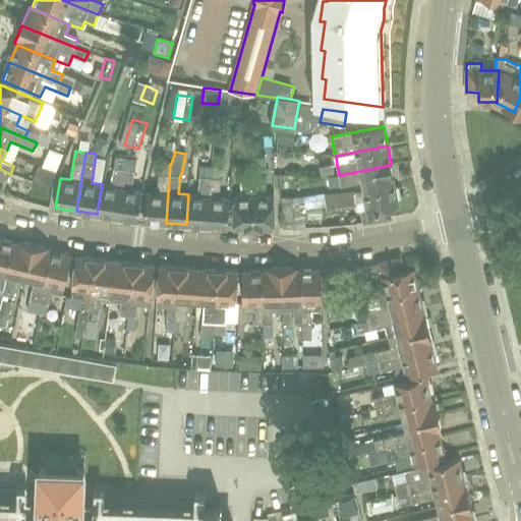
[(111,186),(102,184),(97,214),(117,217),(126,159),(115,157),(111,186)]
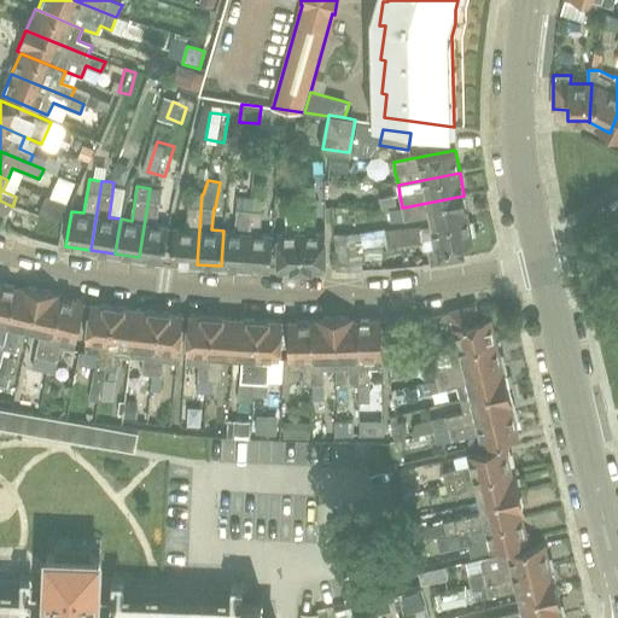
[(301,187),(302,209),(315,209),(315,187),(301,187)]
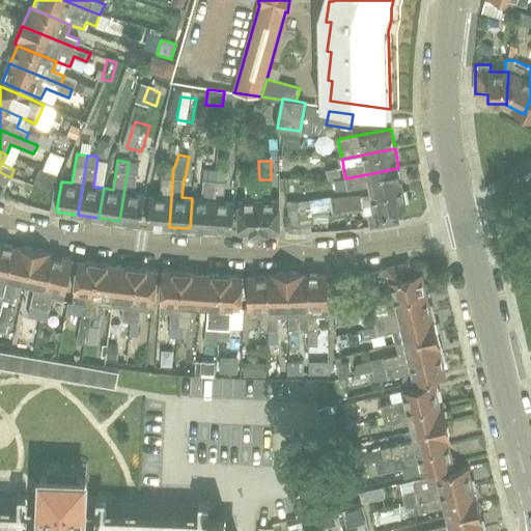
[(139,163),(134,163),(129,162),(119,221),(141,224),(145,194),(135,193),(139,163)]
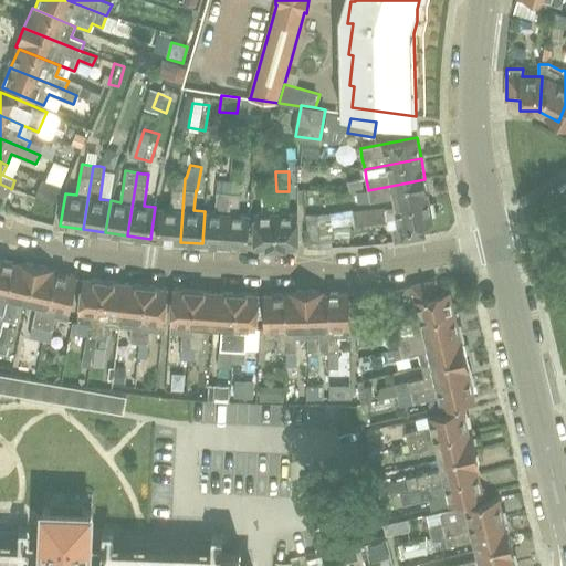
[(180,242),(185,178),(175,177),(174,188),(173,188),(170,209),(159,208),(157,240),(180,242)]
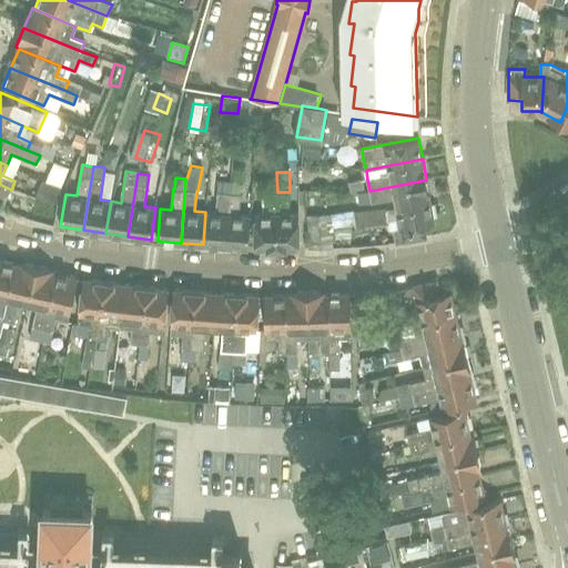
[(351,190),(364,188),(362,179),(348,182),(351,190)]
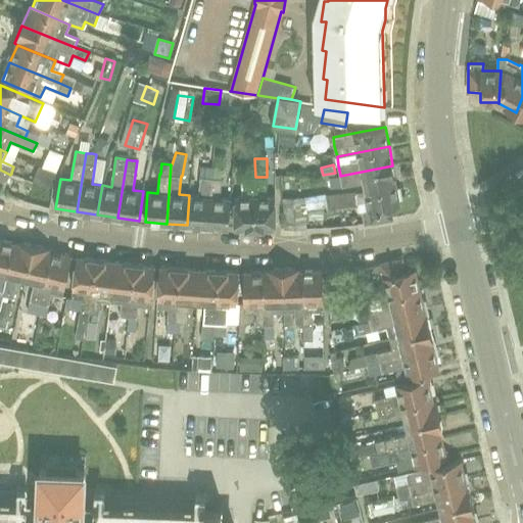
[(40,165),(34,181),(54,186),(56,173),(40,165)]
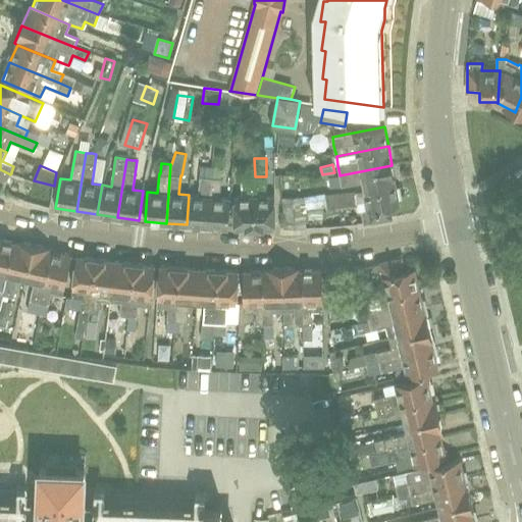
[(365,193),(396,188),(392,165),(340,175),(340,174),(329,176),(331,188),(342,186),(363,181),(365,193)]
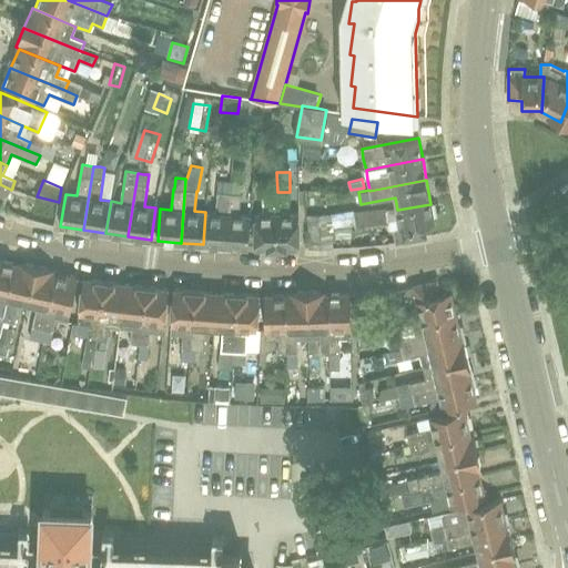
[(215,213),(205,212),(203,244),(225,246),(230,182),(219,181),(215,213)]
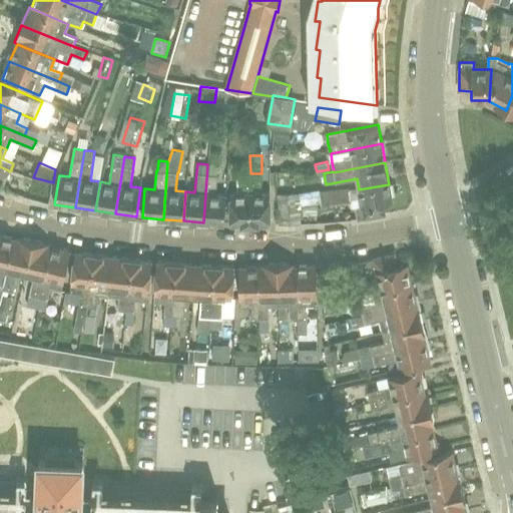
[(225,209),(226,194),(216,193),(218,165),(207,164),(203,222),(224,223),(225,209)]
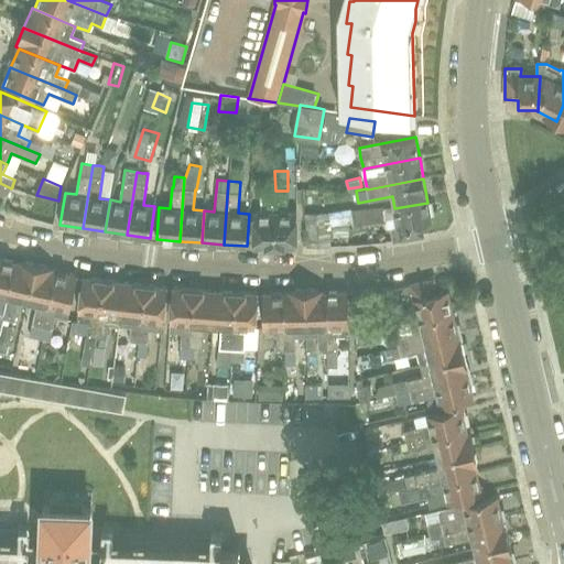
[(54,224),(58,201),(36,195),(28,192),(12,186),(12,187),(11,188),(0,183),(0,194),(7,197),(9,194),(36,205),(33,218),(54,224)]
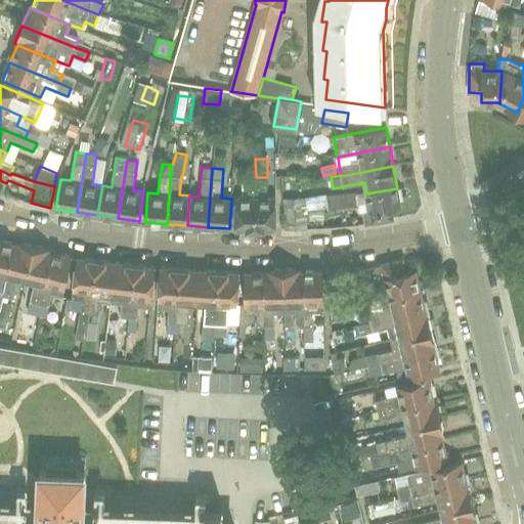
[(235,229),(256,229),(256,177),(244,177),(244,199),(235,199),(235,229)]
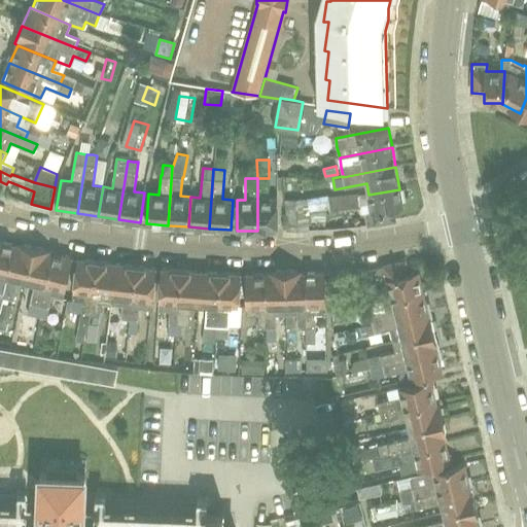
[(277,216),(277,203),(277,200),(269,200),(269,178),(257,178),(257,231),(277,231),(277,216)]
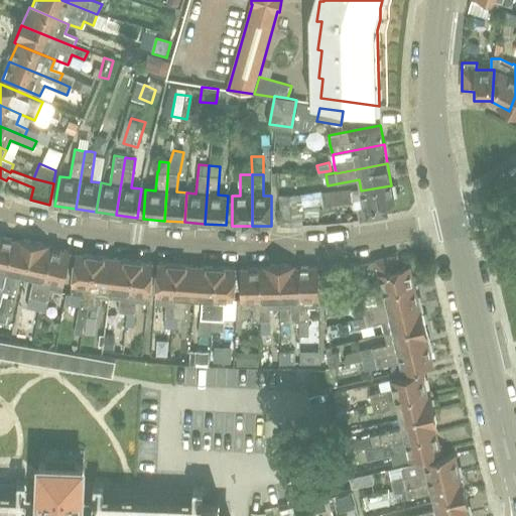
[(387,216),(385,205),(385,203),(394,202),(391,185),(361,190),(364,206),(357,208),(359,221),(387,216)]
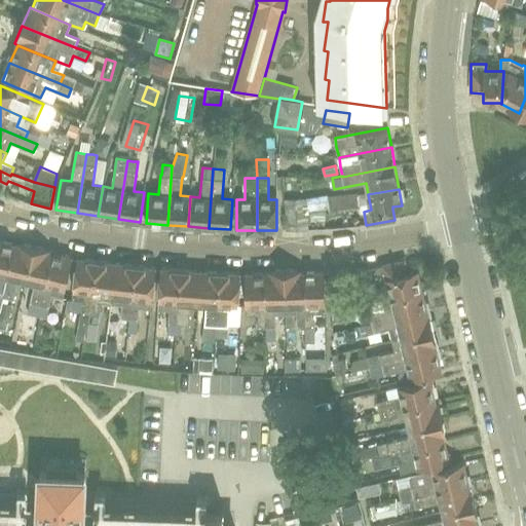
[(307,209),(307,198),(305,199),(286,199),(286,216),(286,230),(307,229),(307,215),(307,209)]
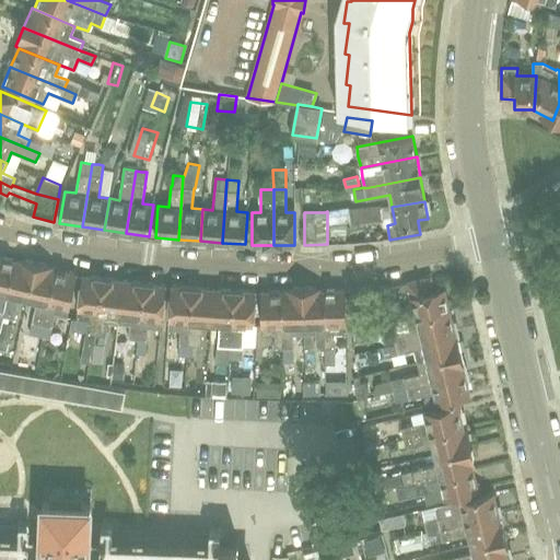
[(0,314),(2,315),(14,259),(0,256),(0,314)]
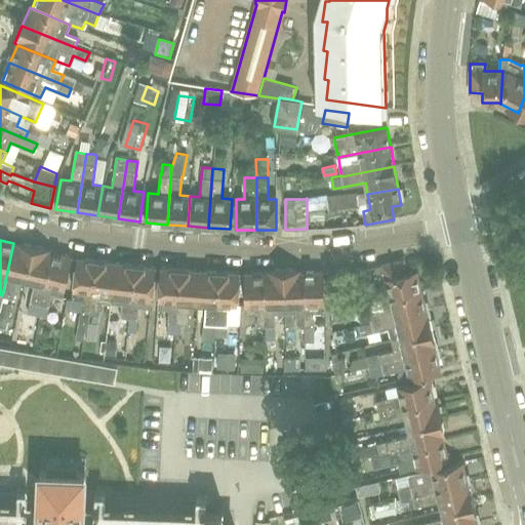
[(3,295),(0,308),(0,327),(6,329),(17,277),(27,279),(34,245),(14,241),(13,243),(2,295),(3,295)]
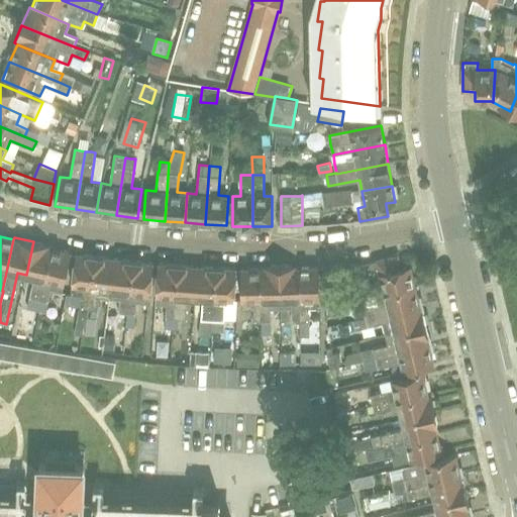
[(27,308),(29,309),(37,311),(52,248),(53,245),(33,241),(26,275),(34,277),(27,308)]
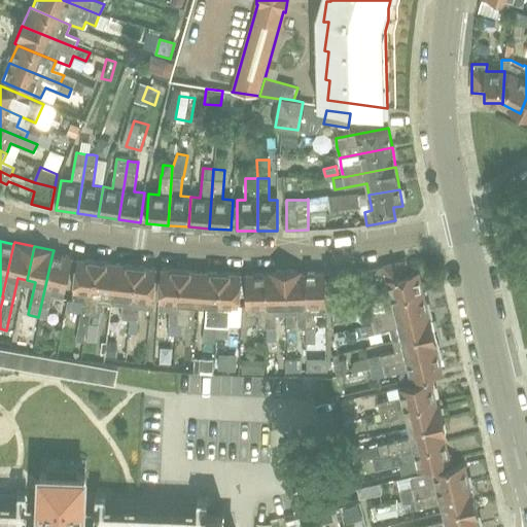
[(53,253),(38,317),(46,319),(51,296),(63,299),(72,257),(53,253)]
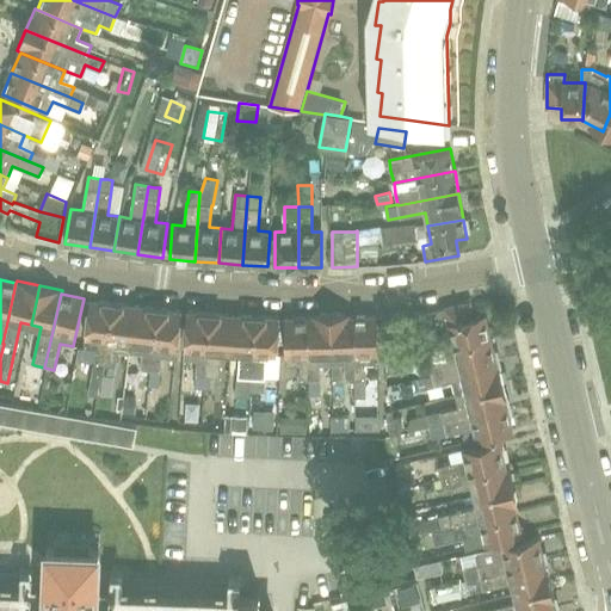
[(91,384),(98,384),(103,386),(105,364),(113,303),(90,300),(85,337),(84,347),(97,349),(94,363),(93,363),(91,384)]
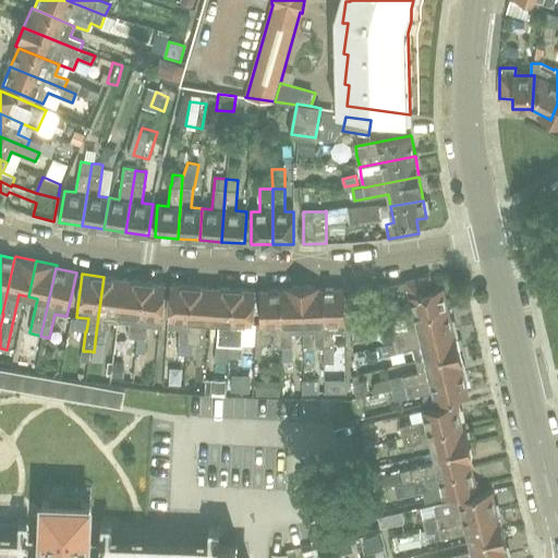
[(402,299),(410,296),(414,315),(448,307),(443,287),(433,289),(429,276),(399,282),(402,299)]
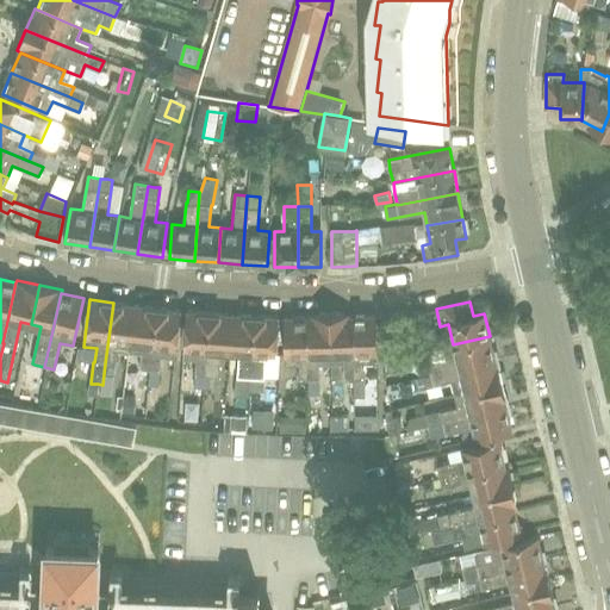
[(113,303),(105,363),(116,365),(117,350),(129,352),(135,305),(113,303)]
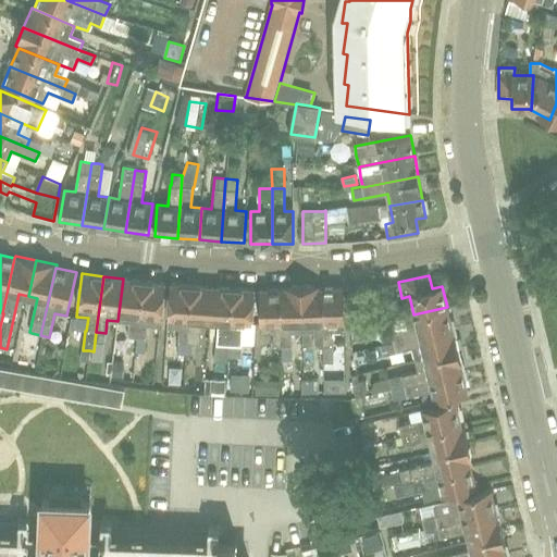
[(145,281),(123,279),(118,321),(130,323),(128,336),(137,337),(145,281)]
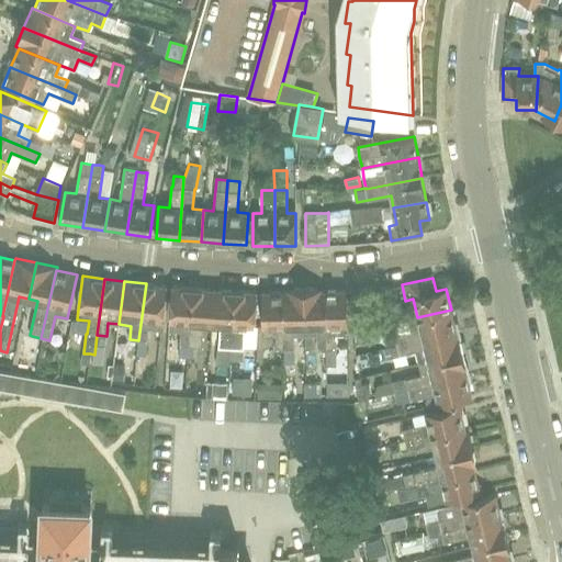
[(146,355),(149,328),(160,330),(161,321),(166,294),(167,287),(146,283),(138,340),(137,353),(146,355)]
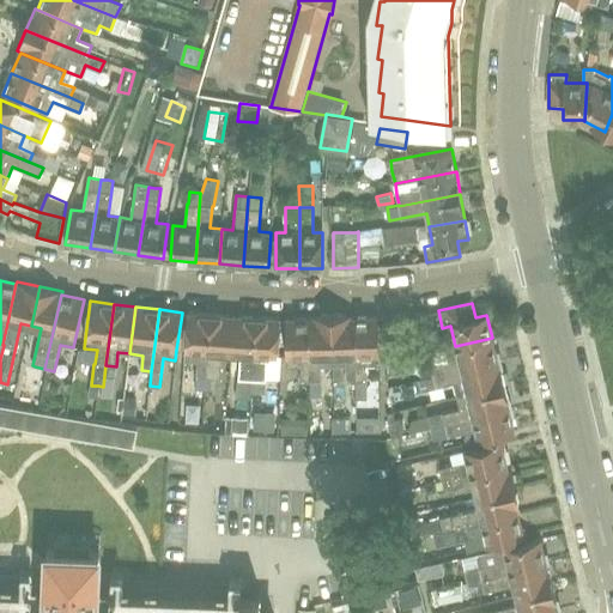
[(195,389),(205,389),(211,314),(188,313),(187,321),(183,360),(198,362),(196,375),(195,389)]
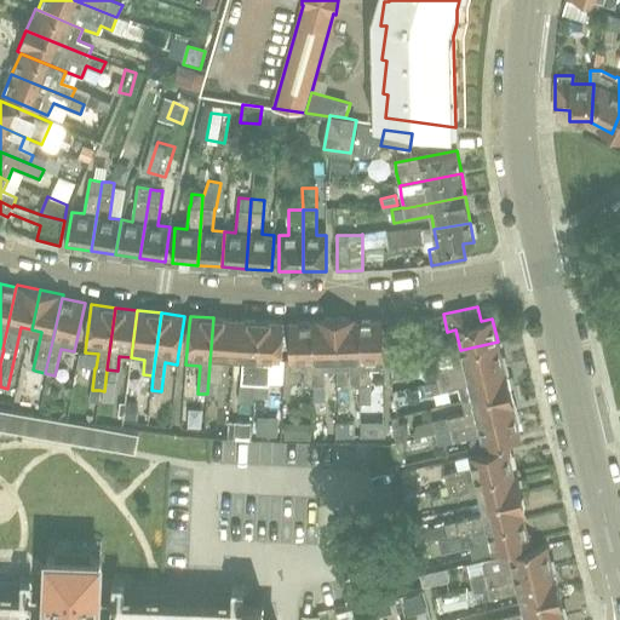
[(224,356),(234,357),(236,320),(213,317),(207,394),(222,395),(224,356)]
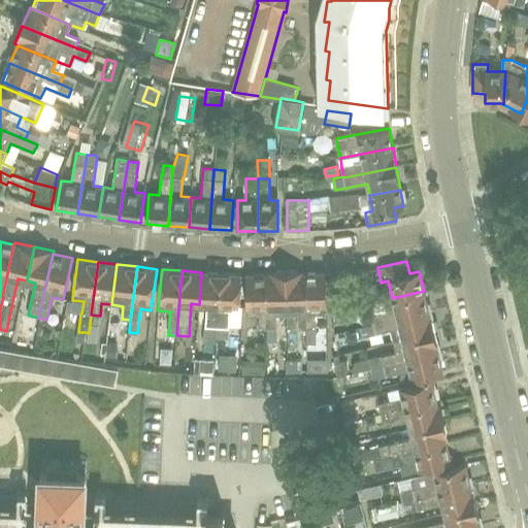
[(288,315),(298,315),(298,327),(307,327),(306,273),(306,270),(286,271),(288,315)]
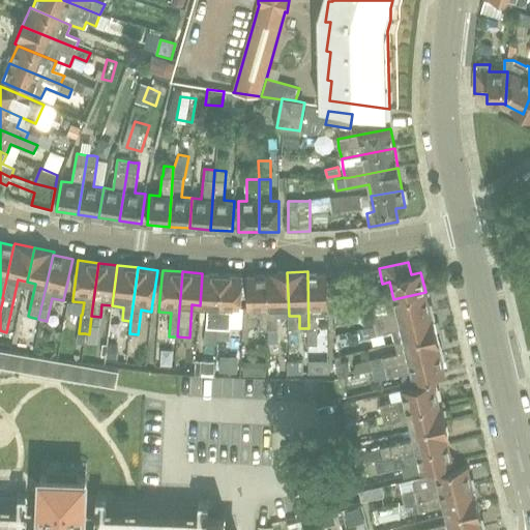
[(277,344),(276,329),(276,316),(289,316),(287,272),(267,272),(267,275),(268,329),(269,344),(277,344)]
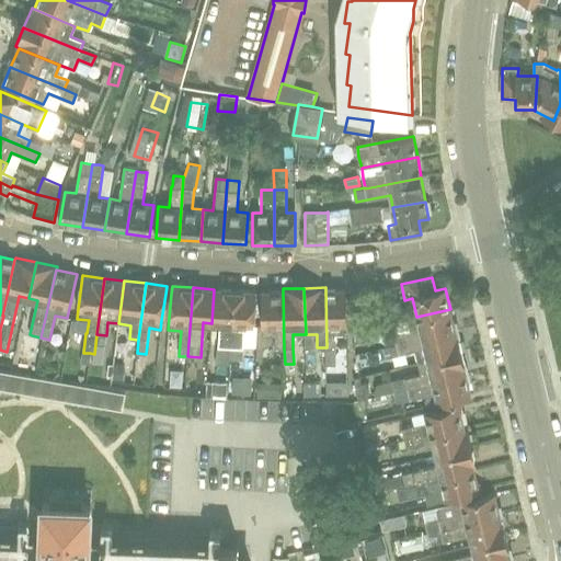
[(218,345),(231,346),(235,290),(214,289),(212,323),(220,323),(218,345)]
